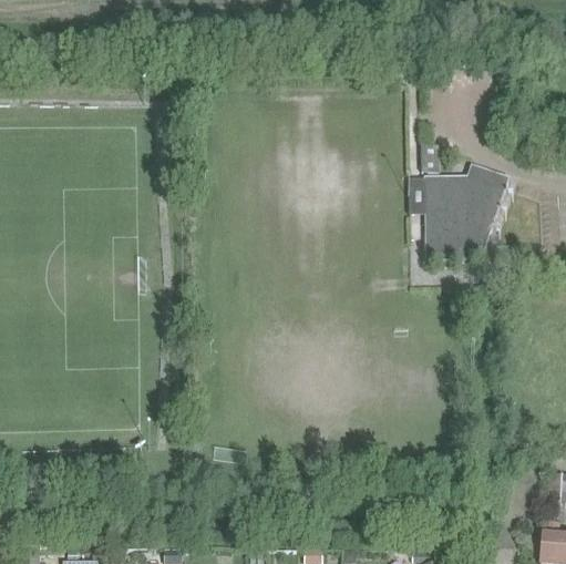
[(436,143),(419,144),(420,171),(438,170),(436,143)]
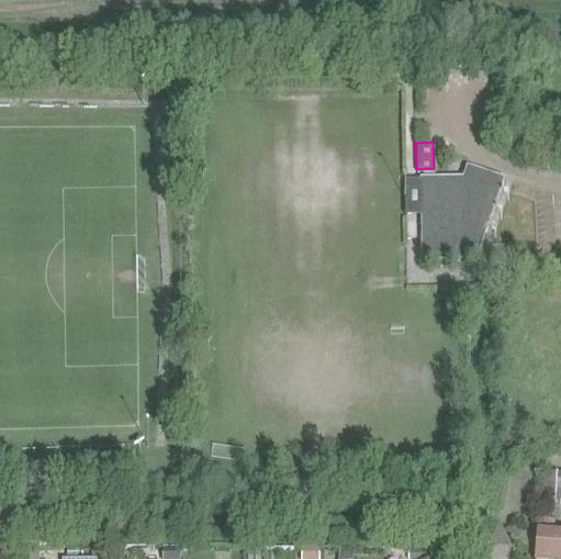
[(460,176),(419,177),(422,258),(463,257),(463,248),(479,248),(503,176),(464,163),(460,176)]
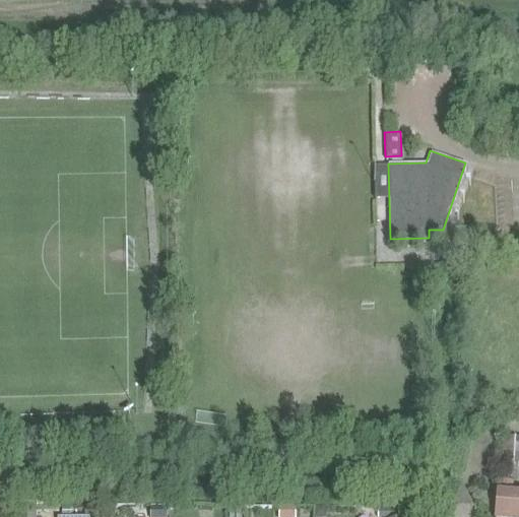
[(518,442),(499,441),(498,462),(518,464),(518,460),(518,442)]
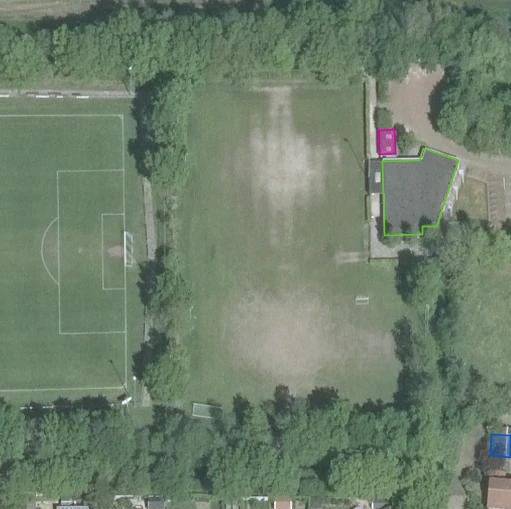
[(486,508),(510,508),(510,486),(501,486),(502,476),(489,474),(486,508)]
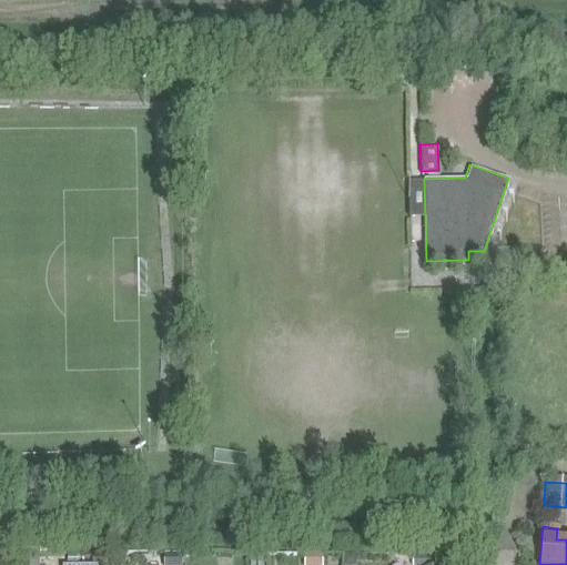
[(181,564),(181,552),(162,552),(162,564),(181,564)]
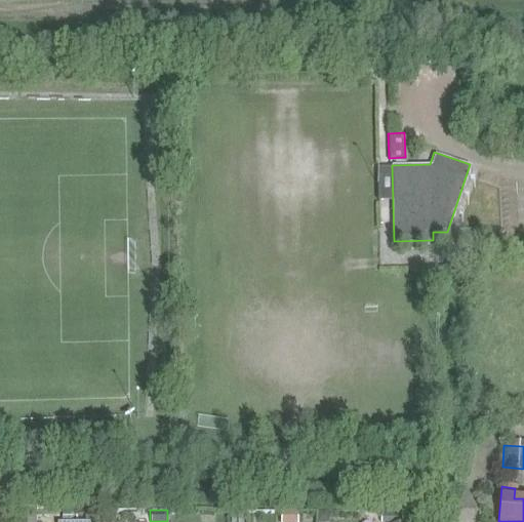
[(295,521),(296,510),(280,510),(279,521),(295,521)]
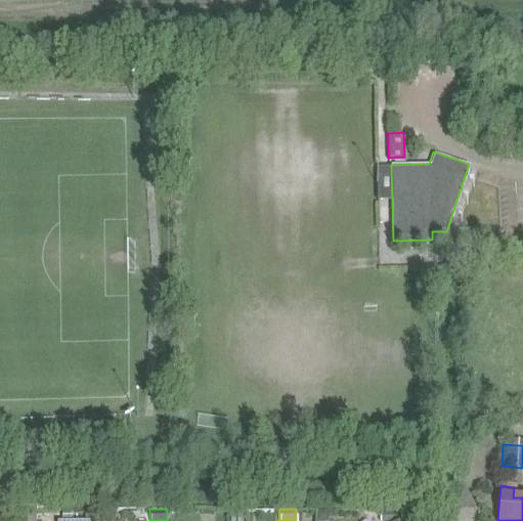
[(60,510),(60,519),(71,519),(71,510),(60,510)]
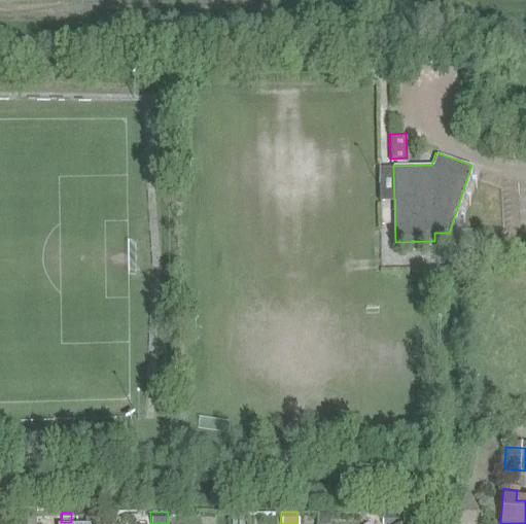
[(243,523),(244,513),(231,513),(230,523),(243,523)]
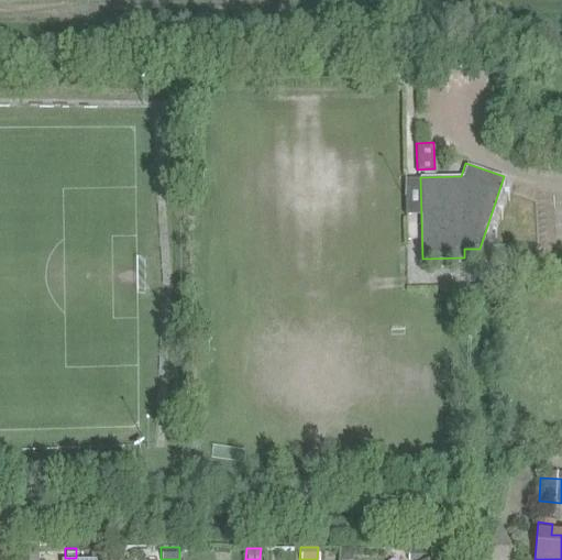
[(405,549),(405,558),(428,559),(428,549),(405,549)]
